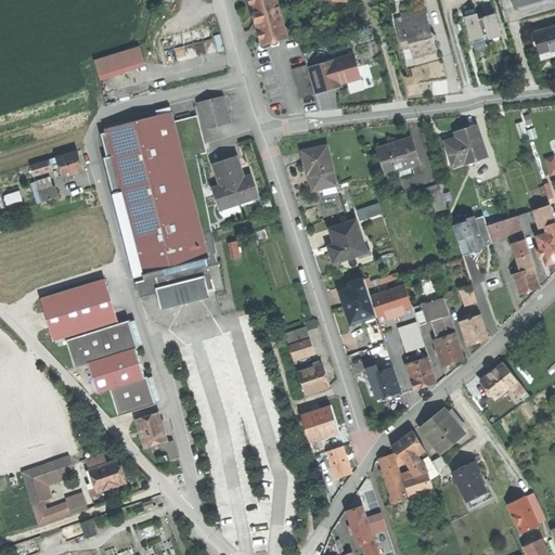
[(287,38),(275,0),(247,0),(253,18),(259,22),(262,34),(259,38),(260,43),(267,44),(276,41),(287,38)]
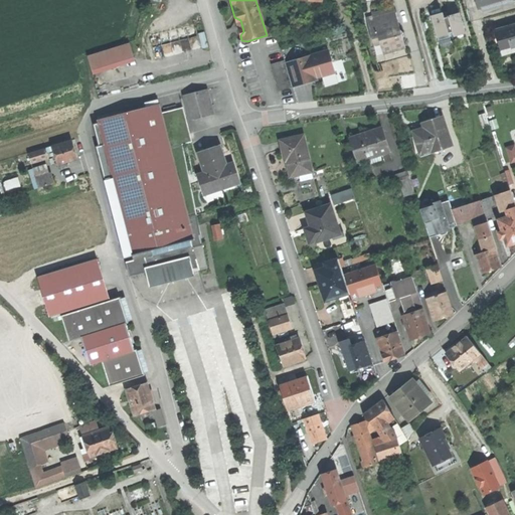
[(476,0),(479,8),(493,4),(506,0),(476,0)]
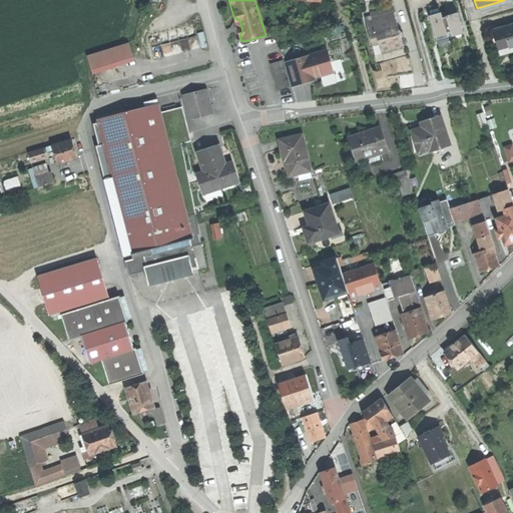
[(380,38),(382,49),(393,46),(404,43),(402,33),(404,29),(399,27),(399,24),(394,25),(393,21),(395,20),(392,11),(395,10),(394,5),(371,11),(372,15),(374,22),(368,24),(373,40),(380,38)]
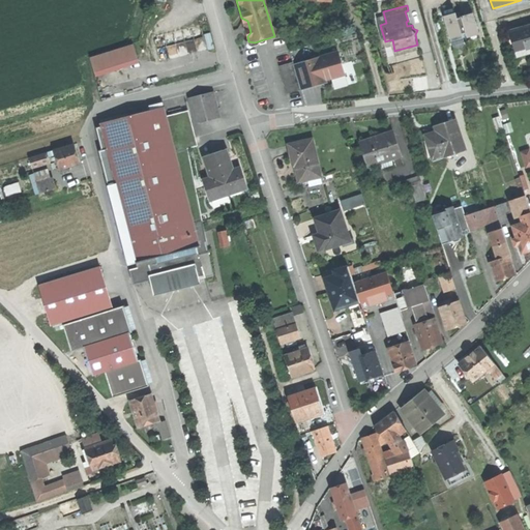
[(443,16),(449,37),(461,35),(460,33),(463,32),(466,32),(467,37),(478,34),(472,13),(461,17),(462,18),(457,19),(454,12),(443,16)]
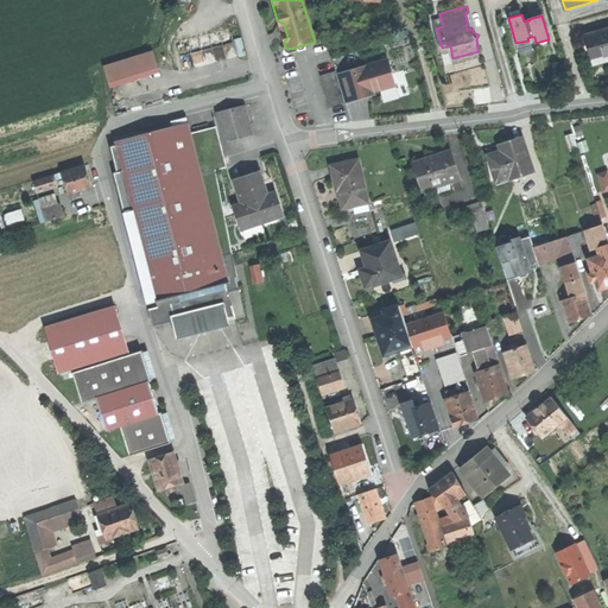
[(434,19),(436,29),(443,26),(441,18),(434,19)]
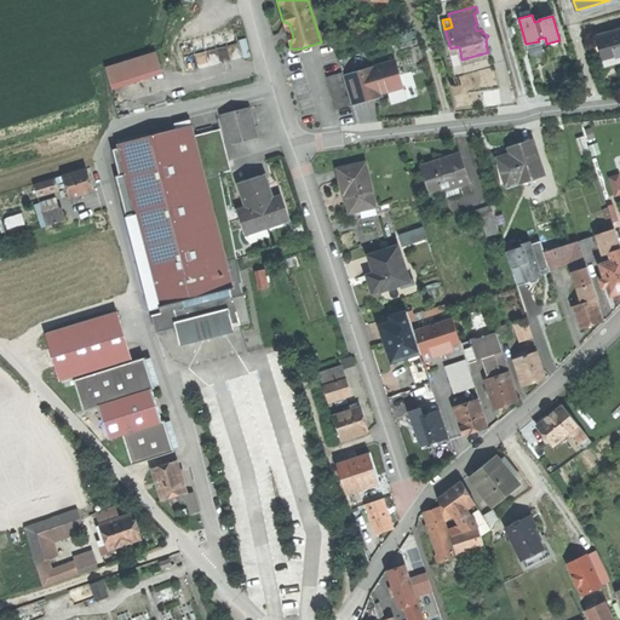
[(619,30),(596,39),(603,63),(619,57),(619,30)]
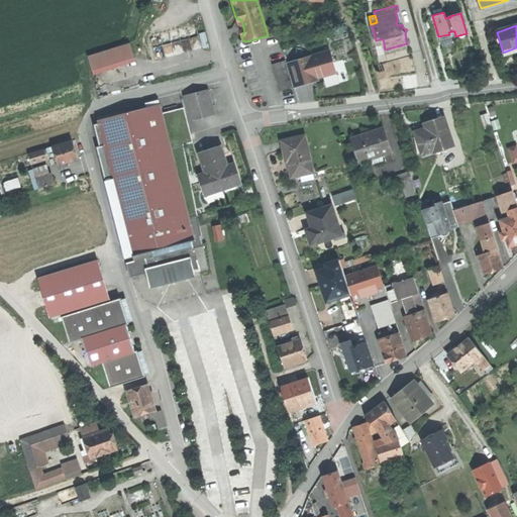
[(87,56),(91,69),(132,58),(128,43),(87,56)]
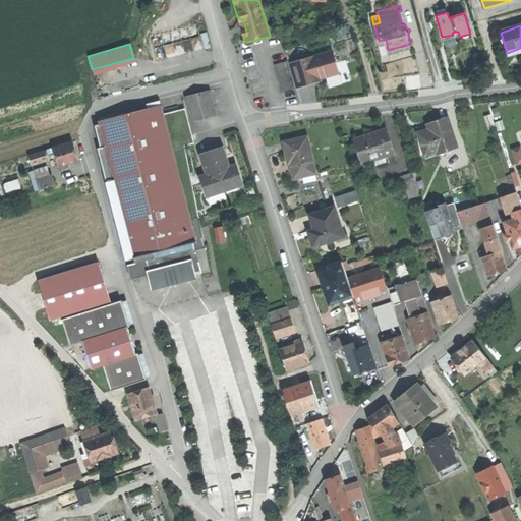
[(300,47),(287,49),(290,61),(302,58),(300,47)]
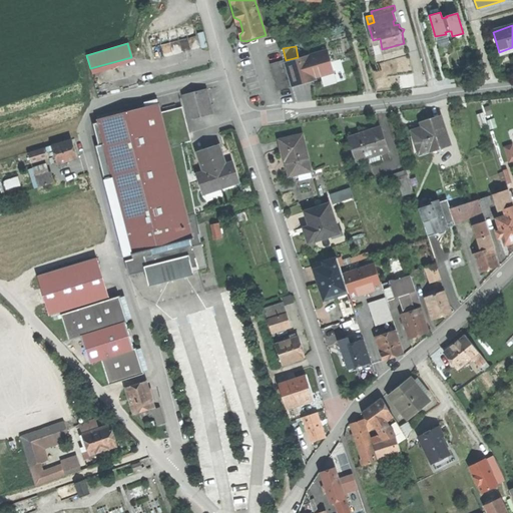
[(327,50),(303,57),(309,77),(333,70),(327,50)]
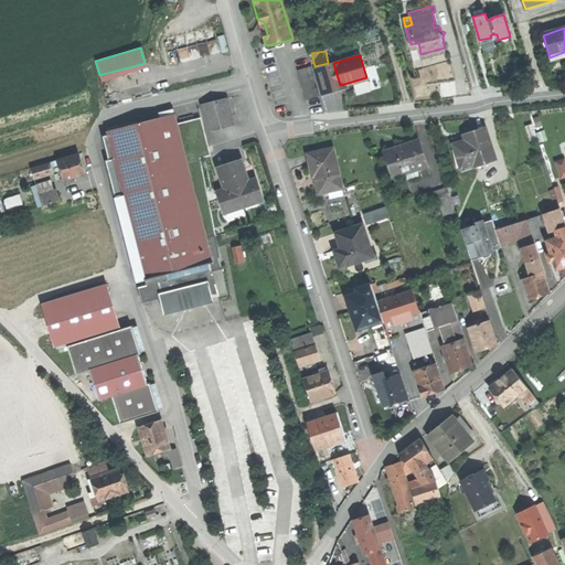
[(318,88),(320,95),(338,89),(338,86),(340,85),(333,63),(312,70),(313,73),(316,81),(318,88)]
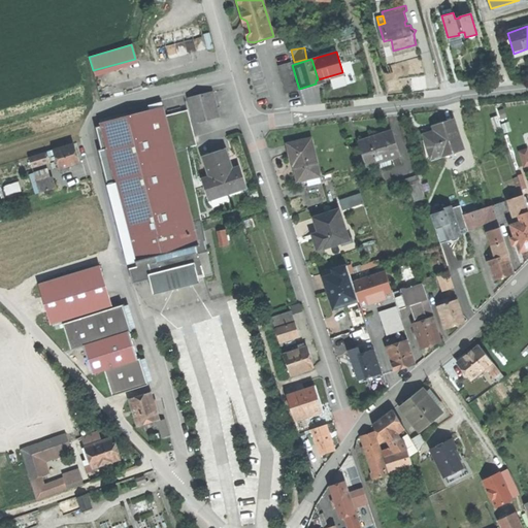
[(277,64),(279,72),(293,68),(292,65),(291,61),(277,64)]
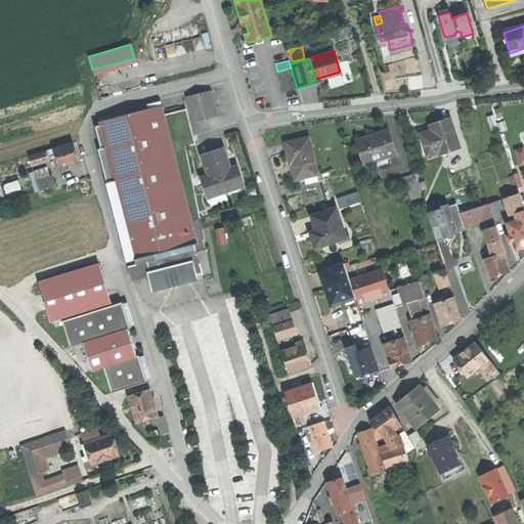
[(277,72),(280,79),(293,75),(291,68),(277,72)]
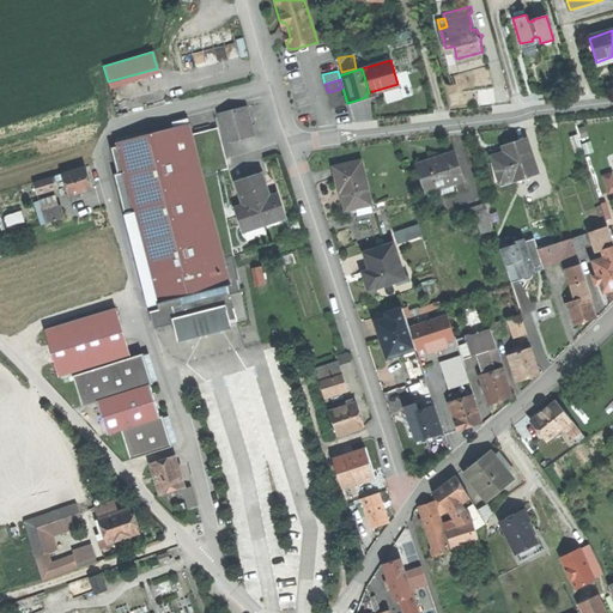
[(328,92),(331,101),(345,96),(343,87),(328,92)]
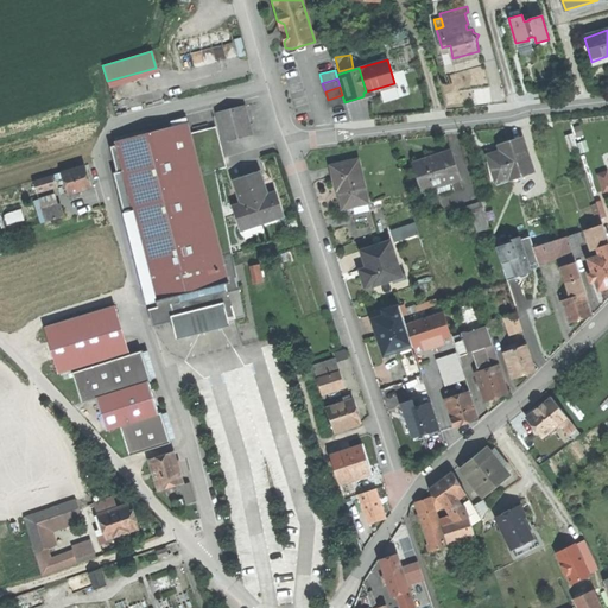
[(329,106),(344,102),(342,95),(328,100),(329,106)]
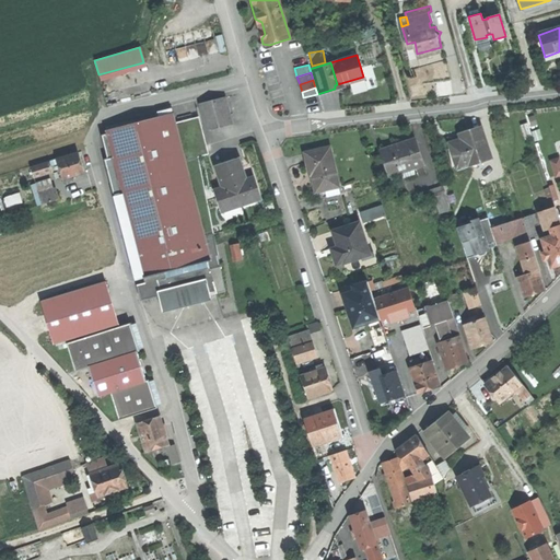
[(199,104),(206,130),(232,123),(229,111),(225,97),(199,104)]
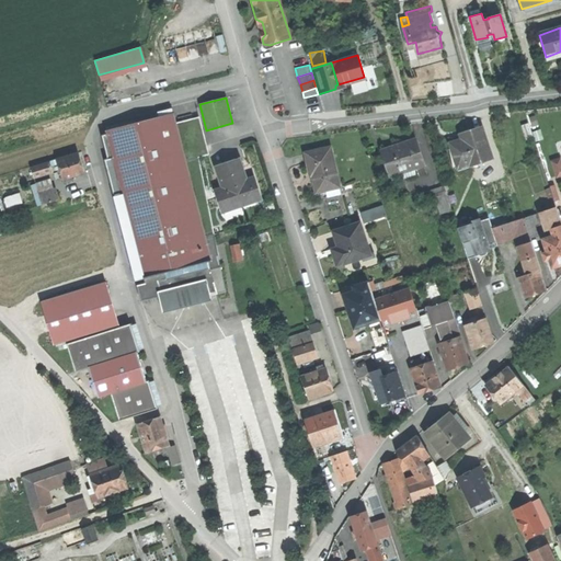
[(104,159),(135,279),(139,278),(140,284),(136,285),(140,301),(159,296),(163,311),(212,299),(210,295),(217,294),(225,292),(196,157),(208,153),(198,117),(176,123),(173,113),(105,130),(106,134),(101,135),(107,159),(104,159)]
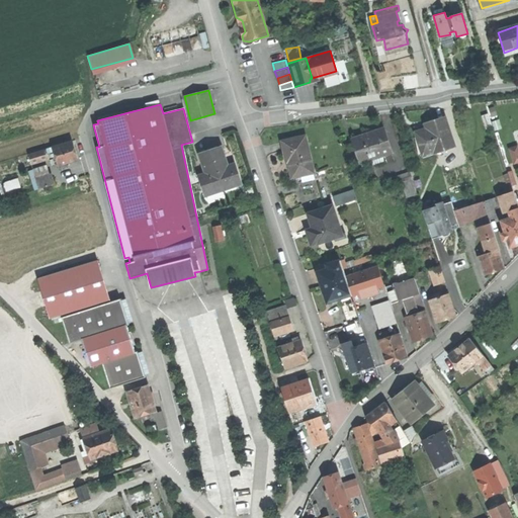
[(482,117),(485,130),(491,127),(487,115),(482,117)]
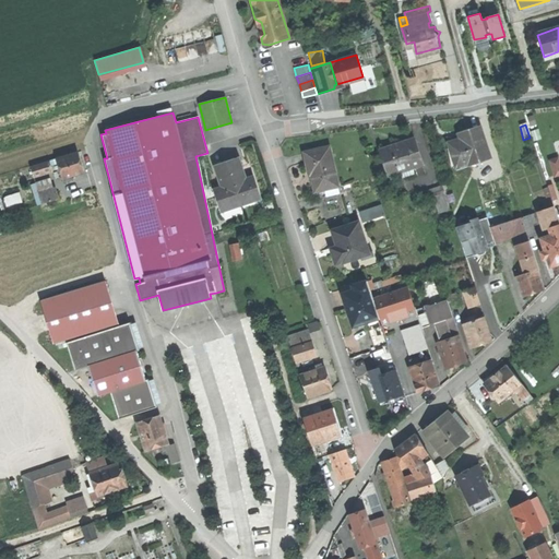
[(468,132),(458,135),(459,138),(460,137),(461,140),(450,143),(451,147),(453,155),(455,155),(458,165),(467,163),(468,164),(475,162),(491,157),(490,155),(488,155),(480,131),(483,130),(483,128),(468,132)]
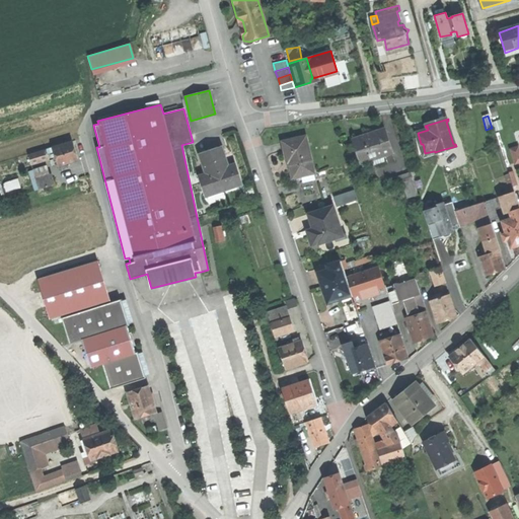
[(499,120),(492,122),(495,131),(501,129),(499,120)]
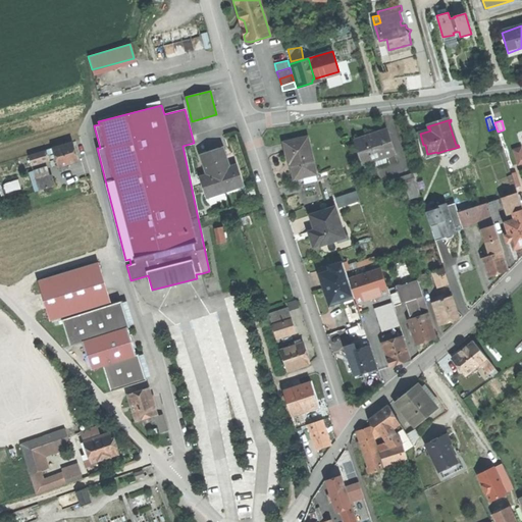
[(370,136),(355,140),(362,163),(385,156),(395,153),(387,129),(370,136)]
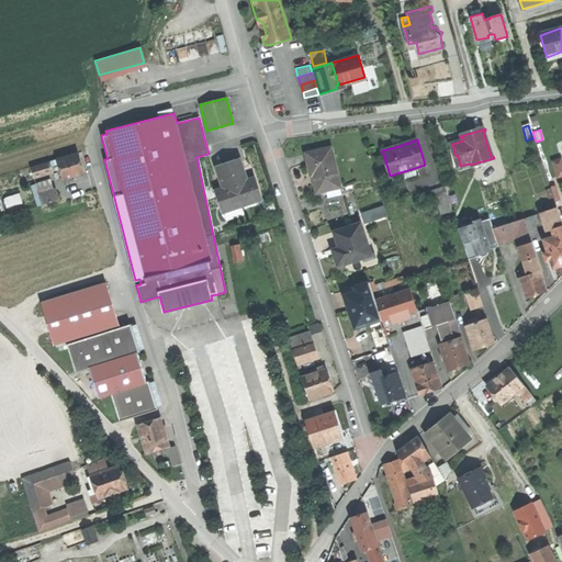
[(332,148),(304,153),(306,164),(308,176),(312,175),(315,192),(326,190),(339,188),(332,148)]
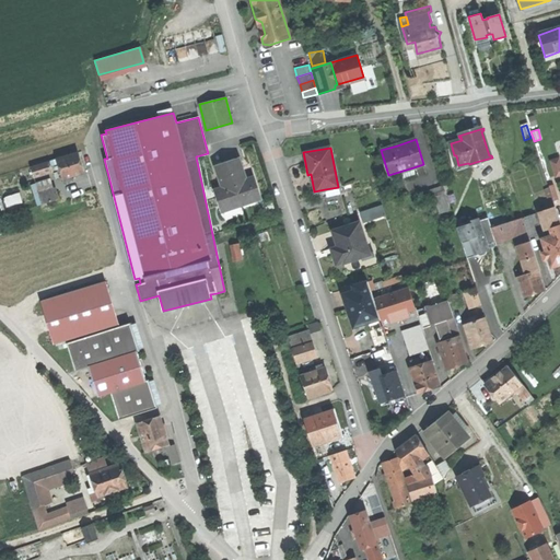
[(476,165),(476,162),(469,164),(468,163),(458,165),(456,155),(454,155),(452,148),(448,149),(453,170),(456,168),(456,171),(476,165)]
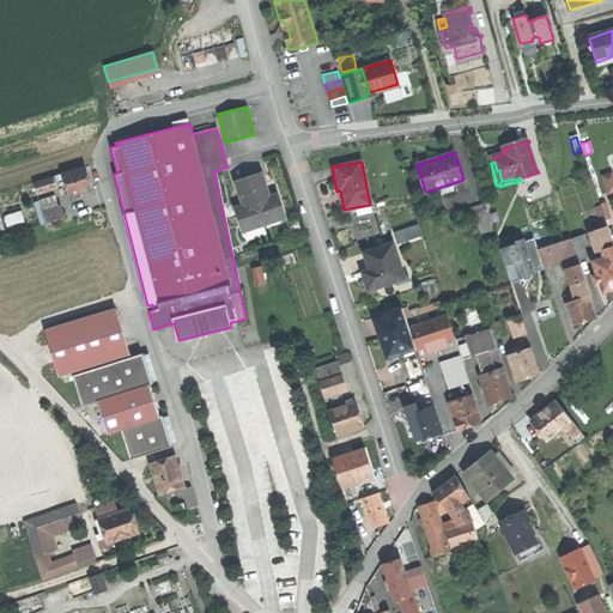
[(62,173),(68,194),(80,190),(90,188),(84,167),(62,173)]
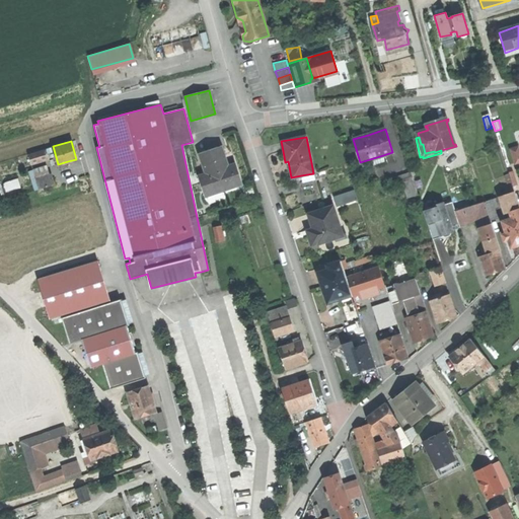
[(518,144),(510,148),(516,164),(518,162),(518,144)]
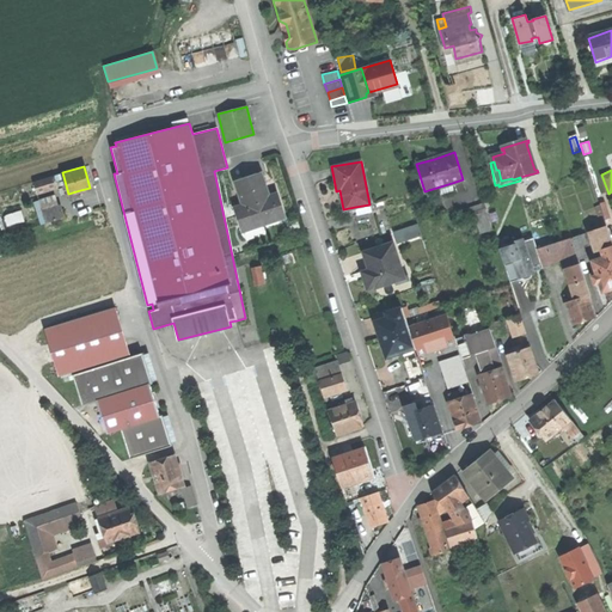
[(34,182),(36,190),(56,184),(54,176),(34,182)]
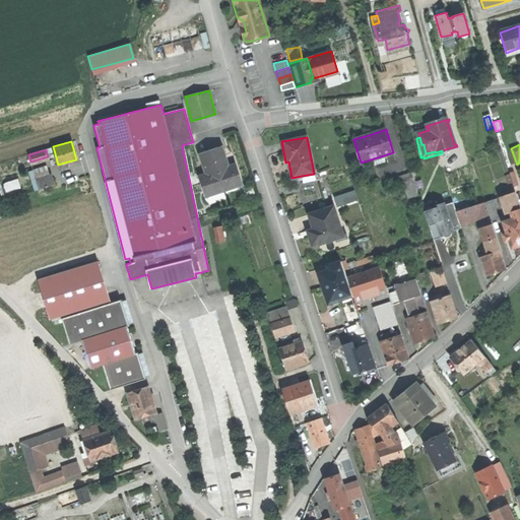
[(200,156),(207,176),(229,169),(226,161),(222,149),(200,156)]
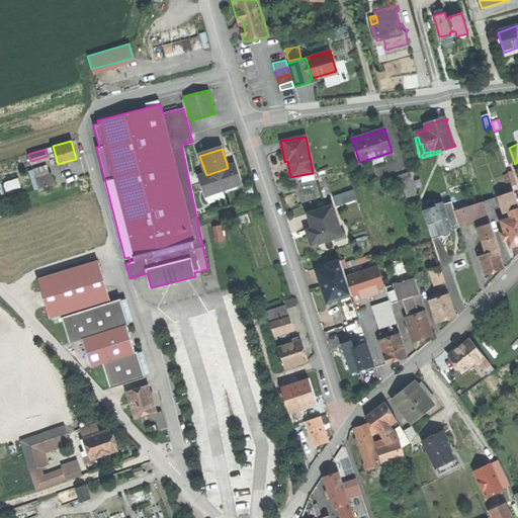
[(384,161),(382,155),(359,162),(360,168),(384,161)]
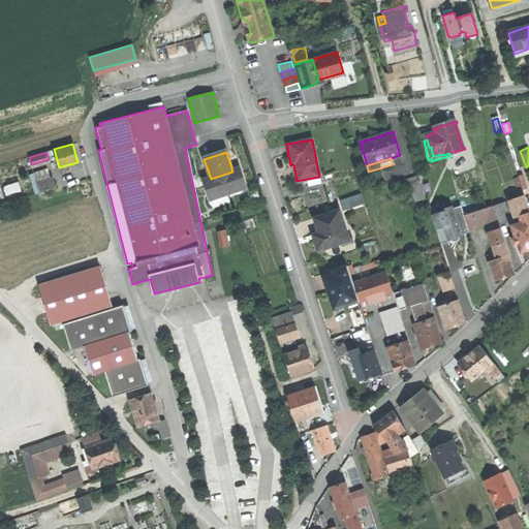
[(28,174),(31,184),(37,183),(48,179),(44,168),(28,174)]
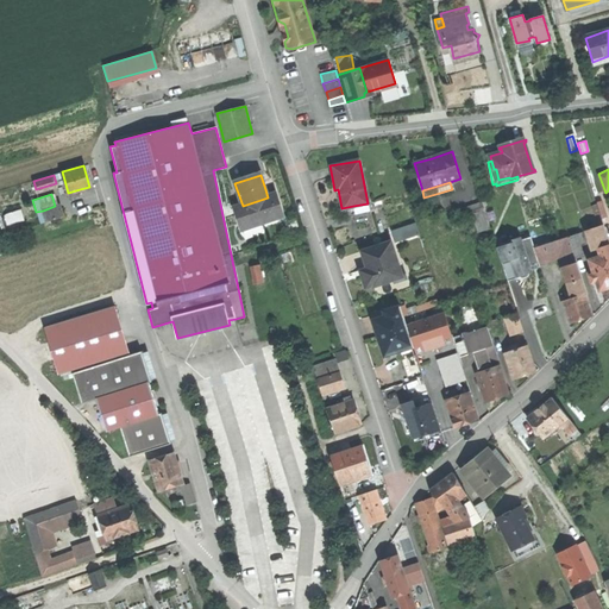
[(243,206),(234,209),(240,225),(268,217),(270,220),(283,217),(276,195),(268,198),(243,206)]
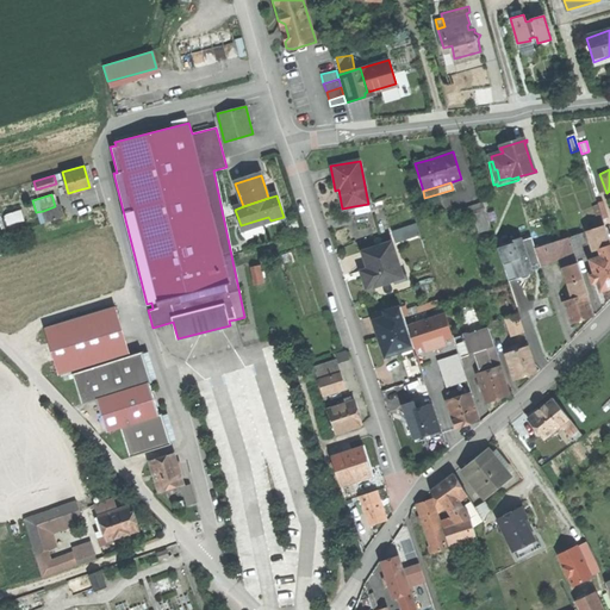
[(477,232),(492,229),(484,201),(468,206),(477,232)]
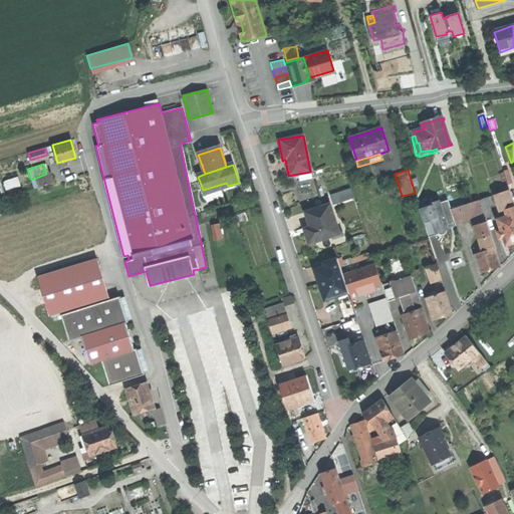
[(312,178),(310,172),(298,174),(299,181),(312,178)]
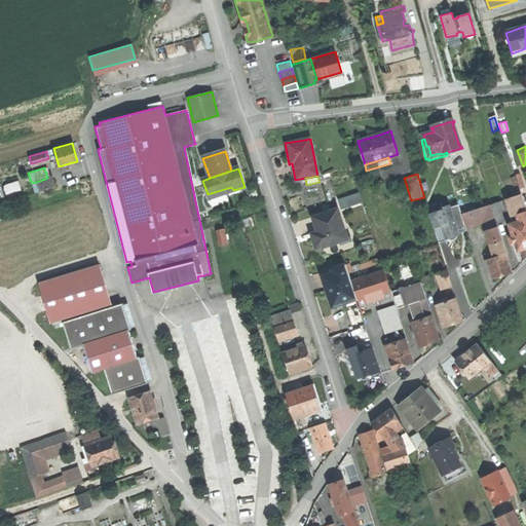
[(37,182),(39,191),(54,187),(51,177),(47,178),(37,182)]
